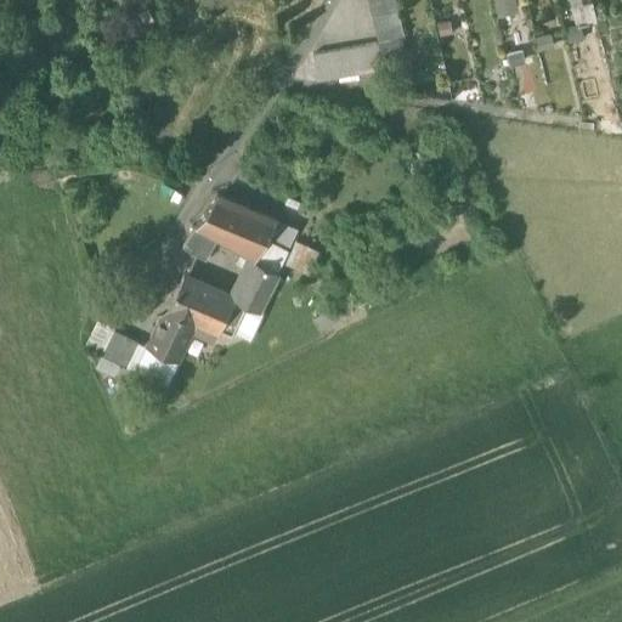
[(396,0),(378,0),(368,3),(372,16),(399,10),(396,0)]
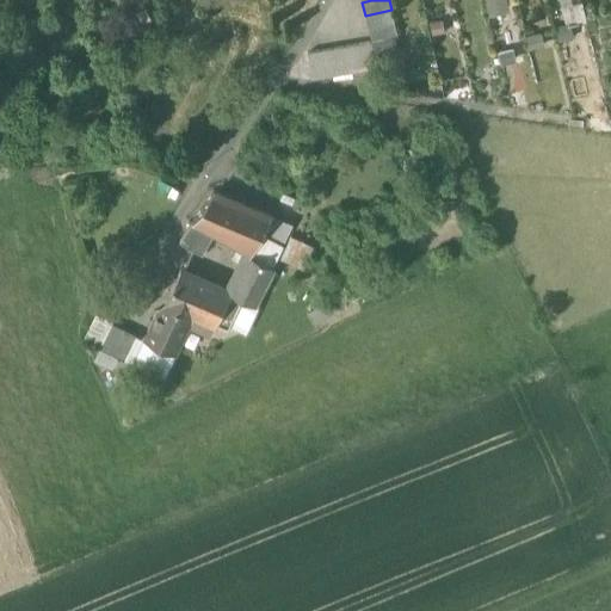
[(483,0),(487,13),(507,10),(505,0),(483,0)]
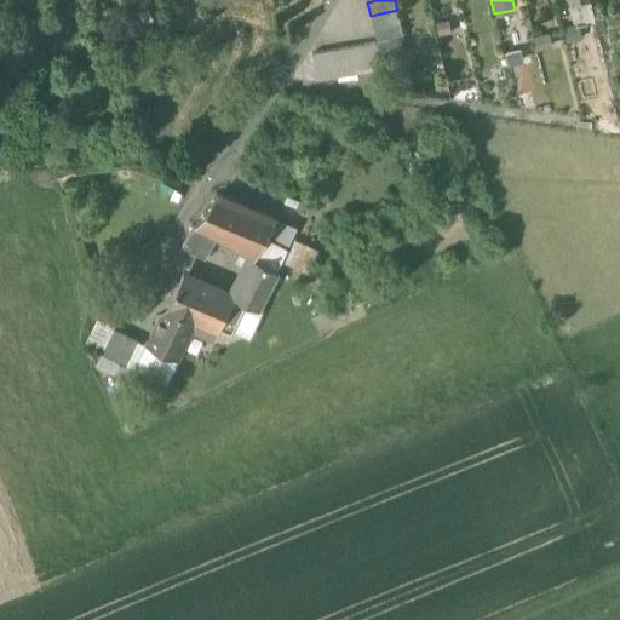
[(568,6),(573,21),(591,16),(587,1),(568,6)]
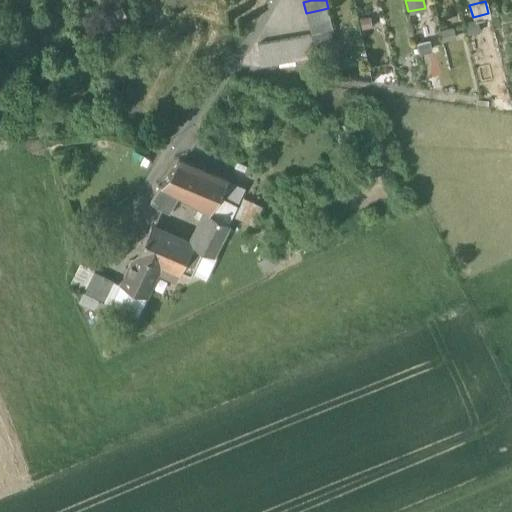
[(328,8),(306,13),(308,25),(331,19),(328,8)]
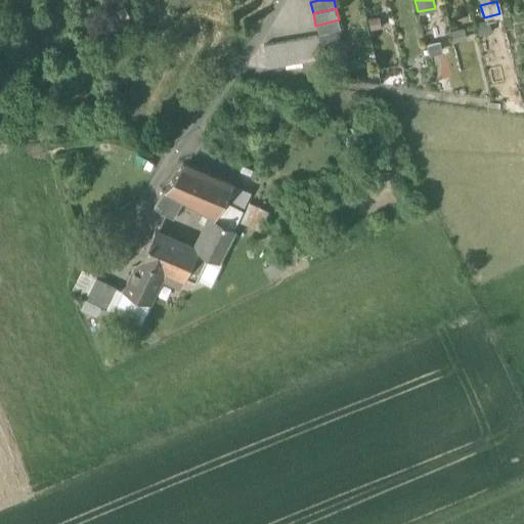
[(339,19),(315,26),(318,37),(341,32),(339,19)]
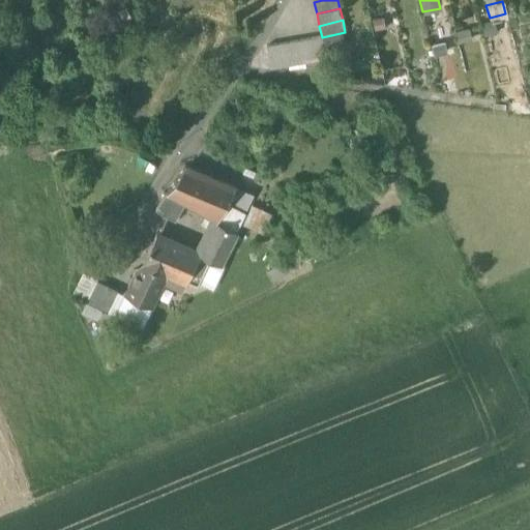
[(100,33),(100,46),(119,45),(119,32),(100,33)]
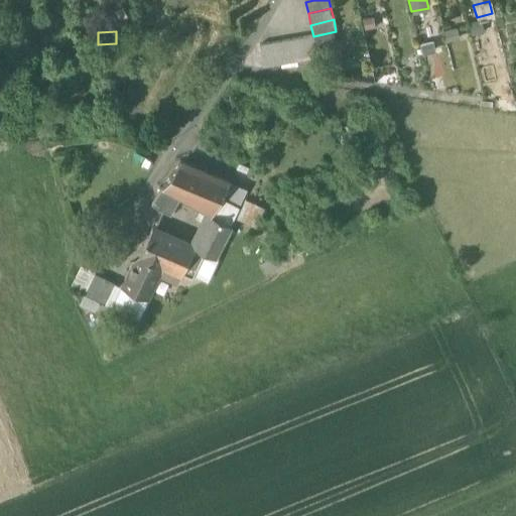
[(313,36),(260,44),(264,68),(316,60),(313,36)]
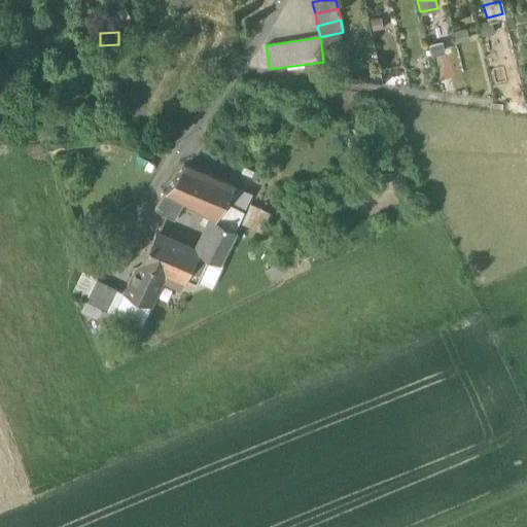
[(184,202),(216,218),(225,203),(236,185),(185,165),(166,191),(184,202)]
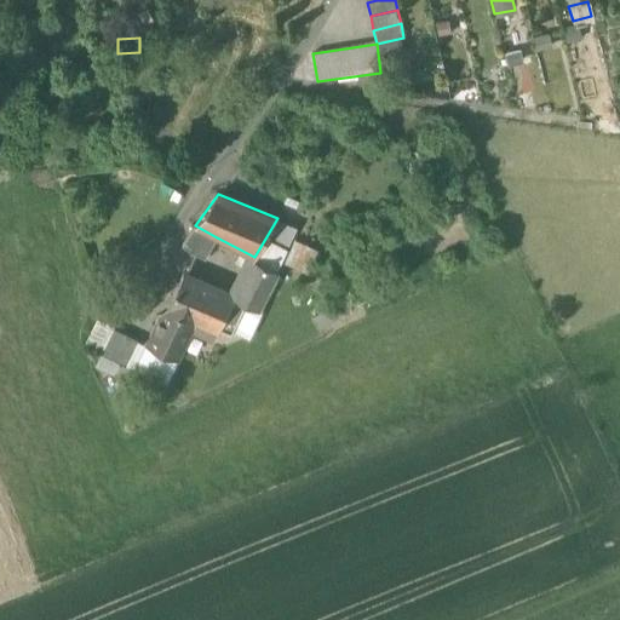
[(288,223),(277,218),(265,239),(279,244),(288,223)]
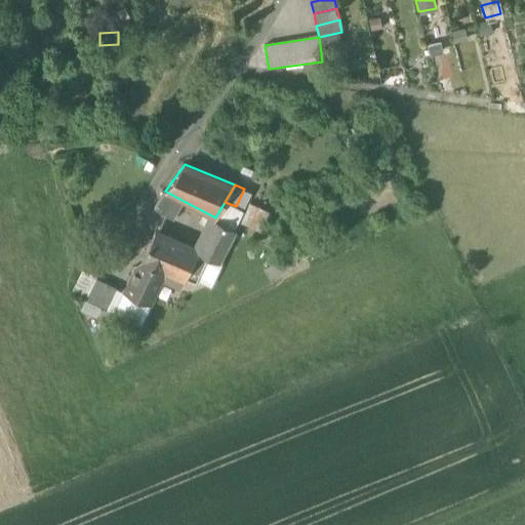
[(184,201),(165,191),(155,206),(164,215),(173,218),(184,201)]
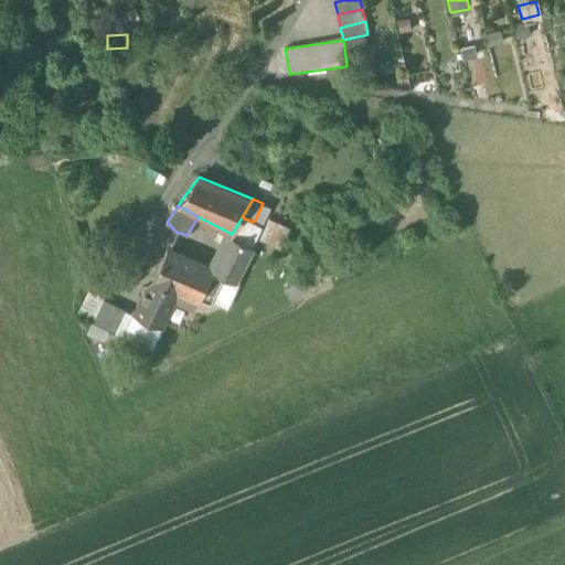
[(289,228),(269,219),(260,240),(280,248),(289,228)]
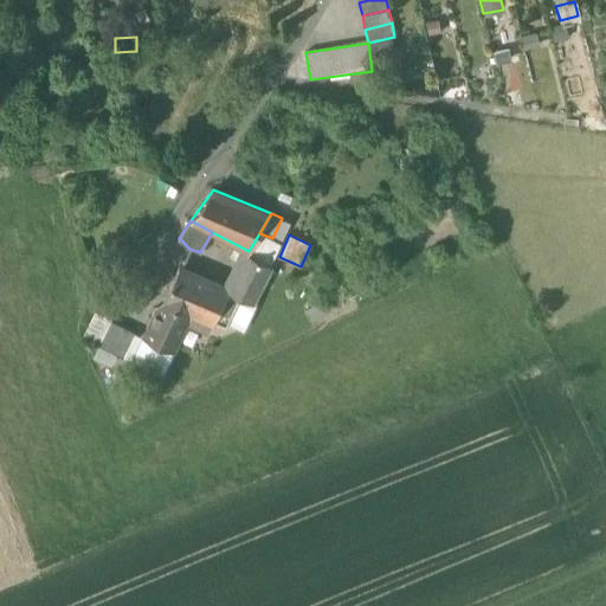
[(272,264),(249,251),(226,290),(252,302),(272,264)]
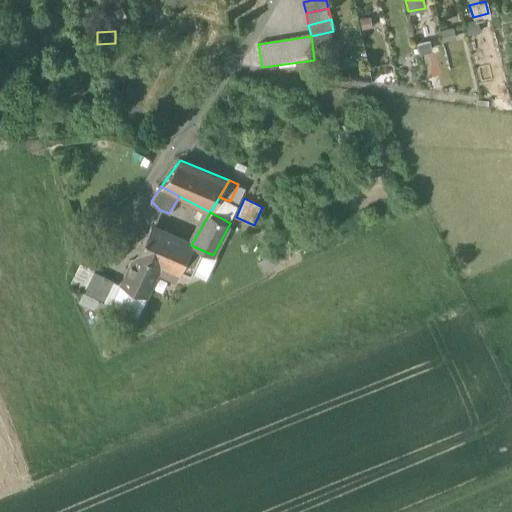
[(152,227),(139,253),(181,272),(190,275),(191,273),(206,280),(217,257),(213,255),(191,245),(152,227)]
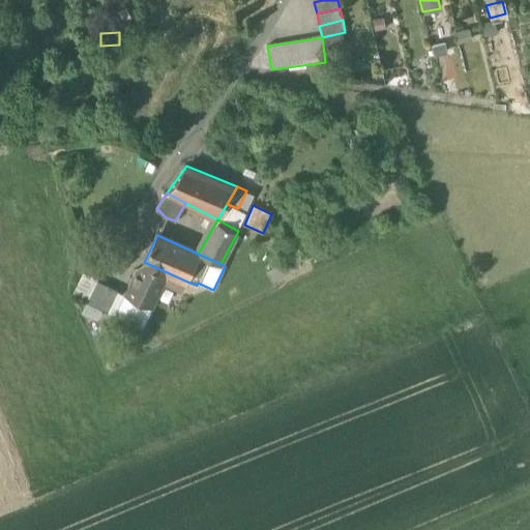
[(286,261),(268,272),(273,282),(292,270),(286,261)]
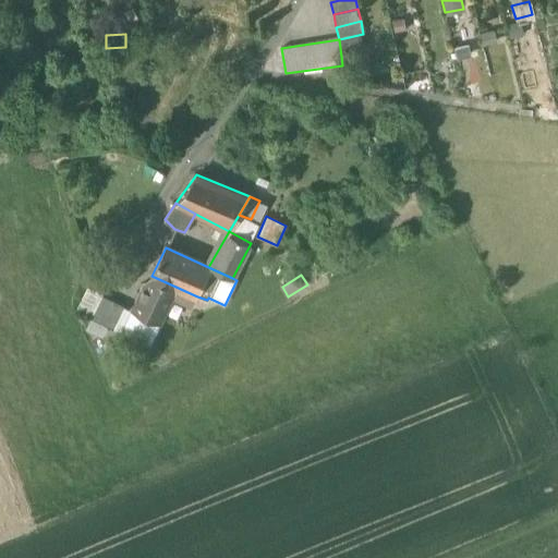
[(197,296),(152,276),(148,286),(144,283),(124,324),(154,338),(173,298),(193,306),(197,296)]
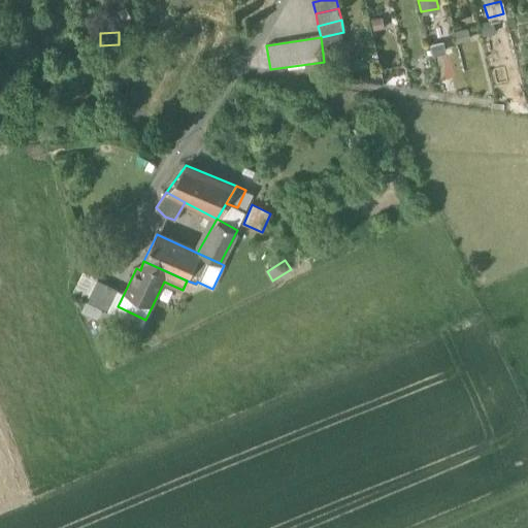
[(96,279),(86,302),(107,312),(118,290),(96,279)]
